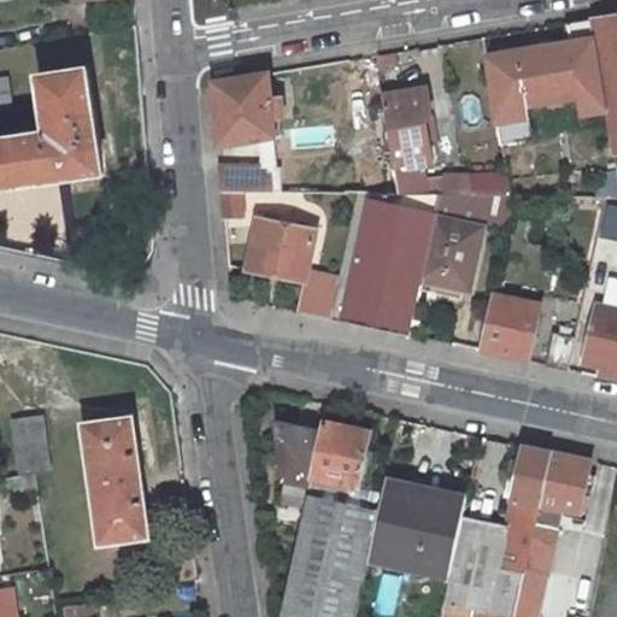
[(616,15),(593,19),(607,110),(615,152),(616,151),(616,15)]
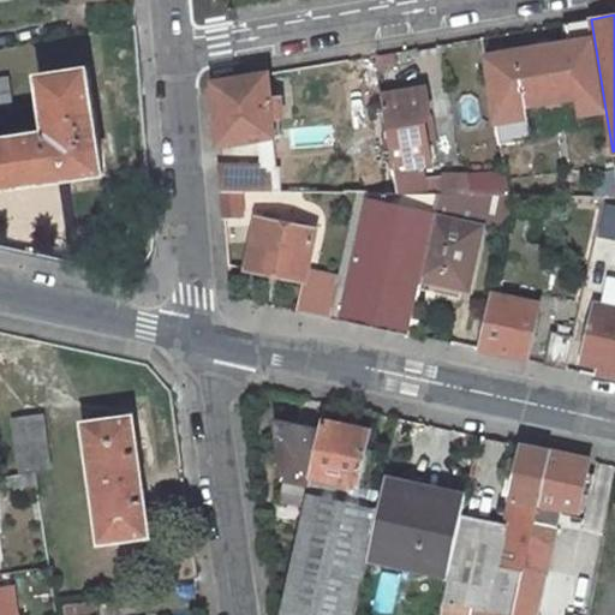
[(485,58),(500,144),(531,138),(526,105),(577,96),(579,114),(605,109),(591,19),(565,24),(567,43),(550,47),(549,40),(536,42),(536,48),(485,58)]
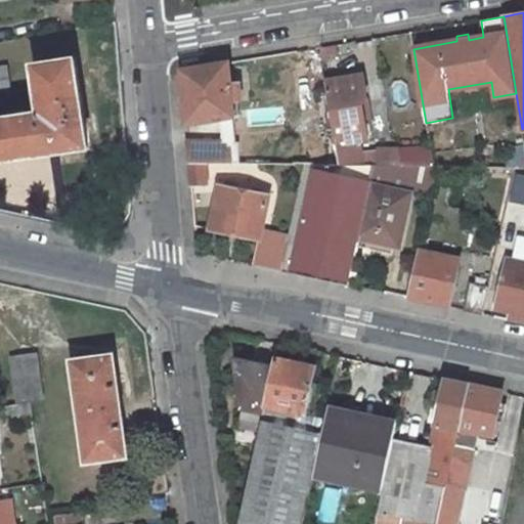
[(0,160),(88,147),(75,61),(75,59),(34,66),(41,113),(0,119),(0,160)]
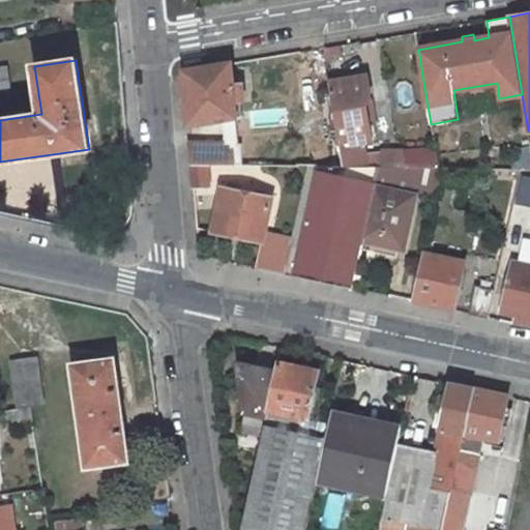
[(231,63),(184,71),(188,125),(236,118),(235,102),(244,101),(242,84),(233,85),(231,63)]
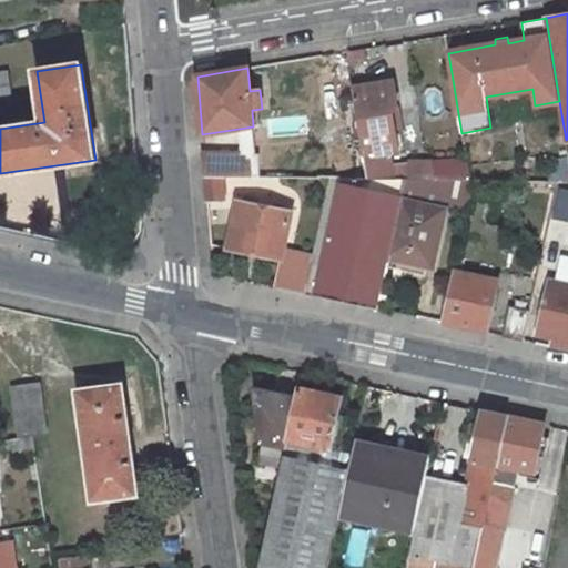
[(9,71),(0,71),(0,100),(12,99),(9,71)]
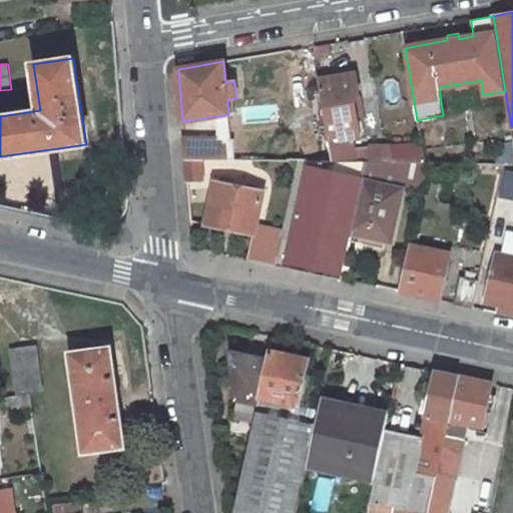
[(356,74),(319,80),(331,150),(332,161),(344,161),(366,161),(369,161),(368,146),(354,147),(352,136),(360,135),(365,129),(364,122),(357,117),(355,103),(359,96),(356,74)]
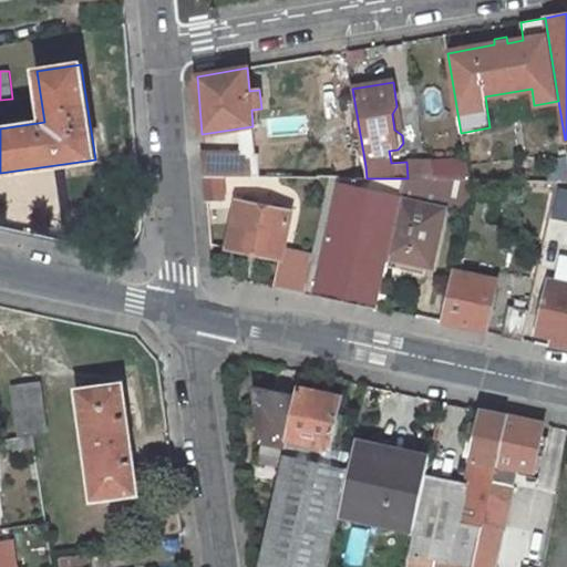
[(397,106),(392,114),(394,130),(402,135),(397,106)]
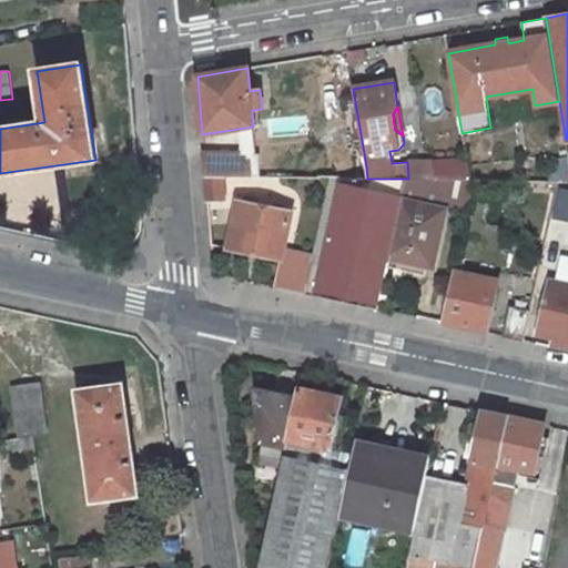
[(247,154),(204,153),(206,176),(223,176),(320,178),(320,176),(332,176),(331,178),(367,179),(366,166),(356,166),(357,151),(320,151),(318,165),(249,164),(247,154)]
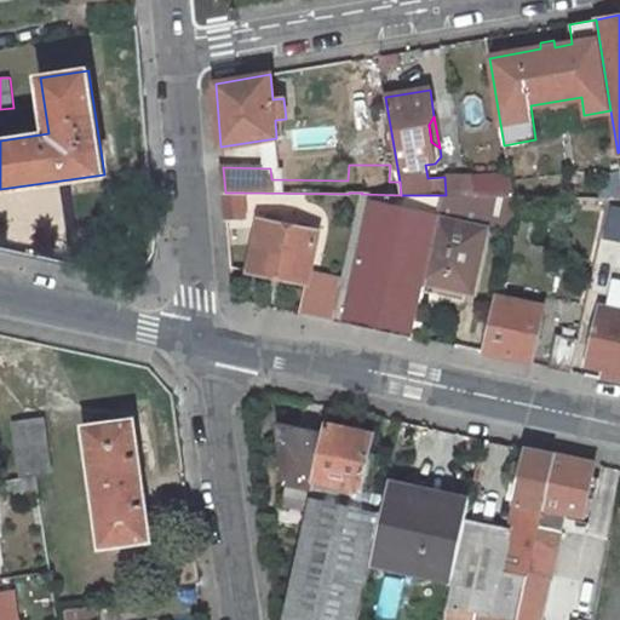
[(515,197),(510,172),(475,174),(476,196),(489,196),(515,197)]
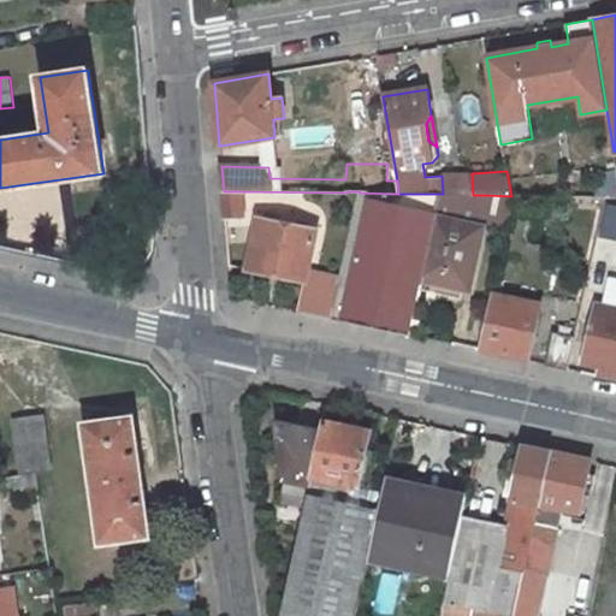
[(242,191),(224,191),(225,218),(244,217),(242,191)]
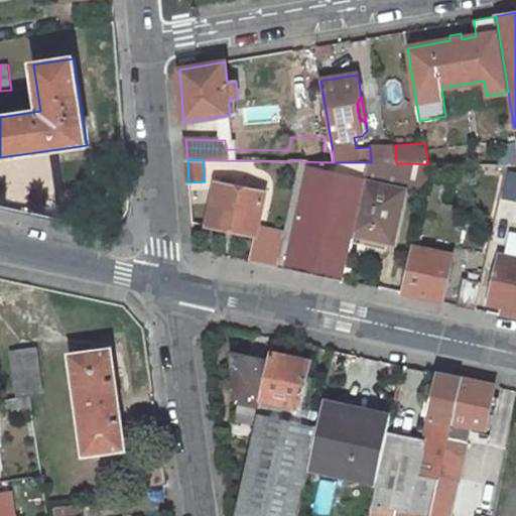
[(283,241),(278,267),(343,280),(345,268),(353,233),(364,182),(364,179),(343,175),(346,162),(334,162),(300,161),(283,241)]
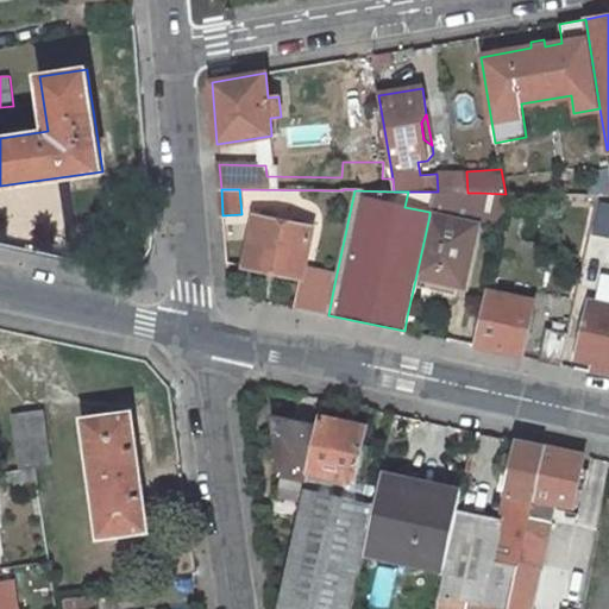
[(429,215),(416,275),(458,284),(464,258),(469,259),(476,226),(473,225),(481,193),(468,193),(438,192),(434,192),(429,212),(429,215)]
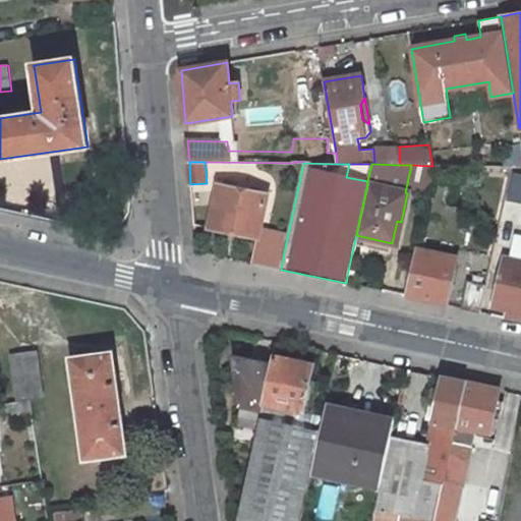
[(218,184),(210,228),(257,237),(251,264),(281,270),(286,243),(258,238),(267,194),(218,184)]
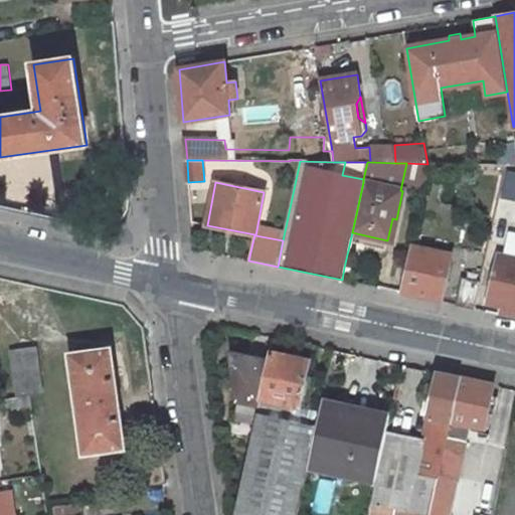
[(513,218),(497,214),(491,241),(507,244),(513,218)]
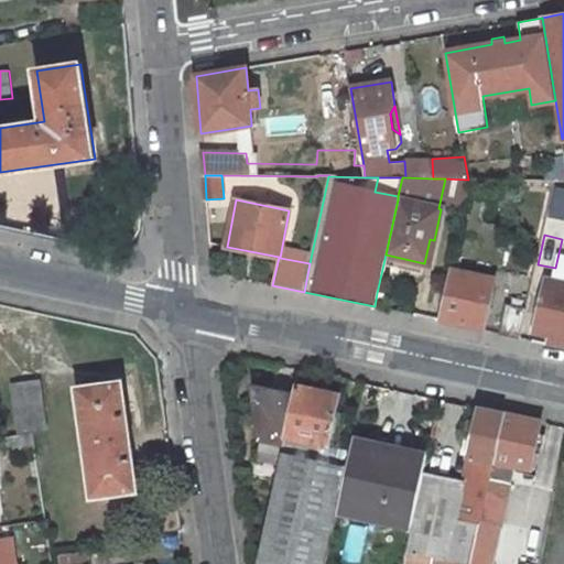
[(563,258),(559,257),(553,282),(563,283),(563,258)]
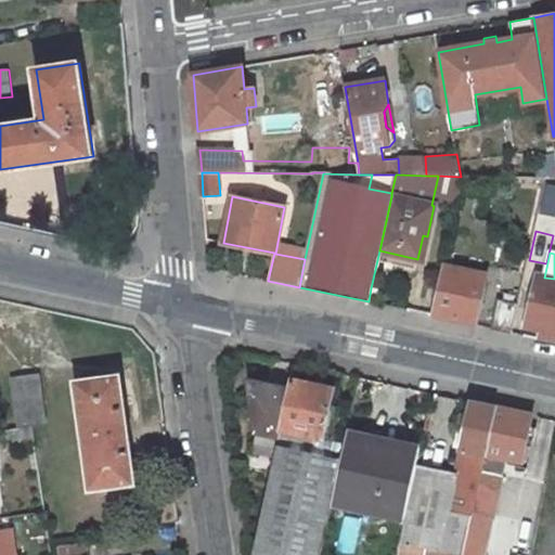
[(485,273),(443,265),(431,315),(474,324),(485,273)]
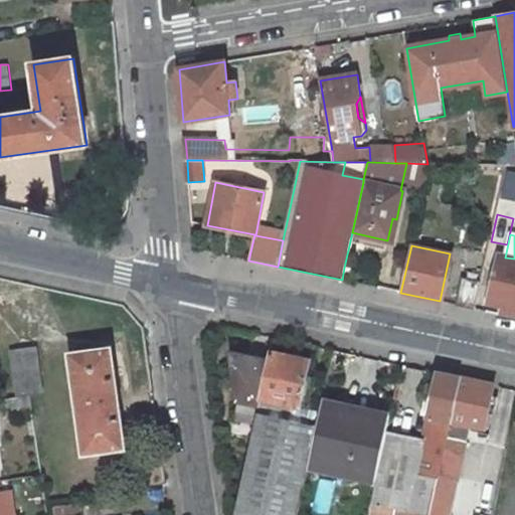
[(514,259),(505,258),(498,255),(488,304),(504,307),(502,315),(514,317),(514,259)]
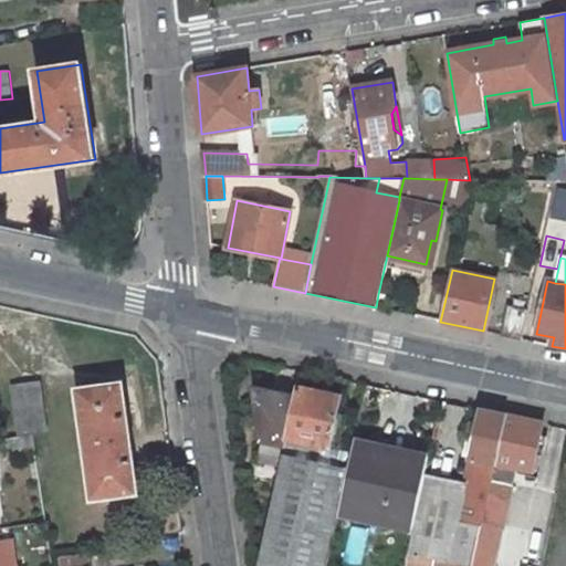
[(378,294),(376,307),(385,310),(387,303),(385,303),(387,295),(378,294)]
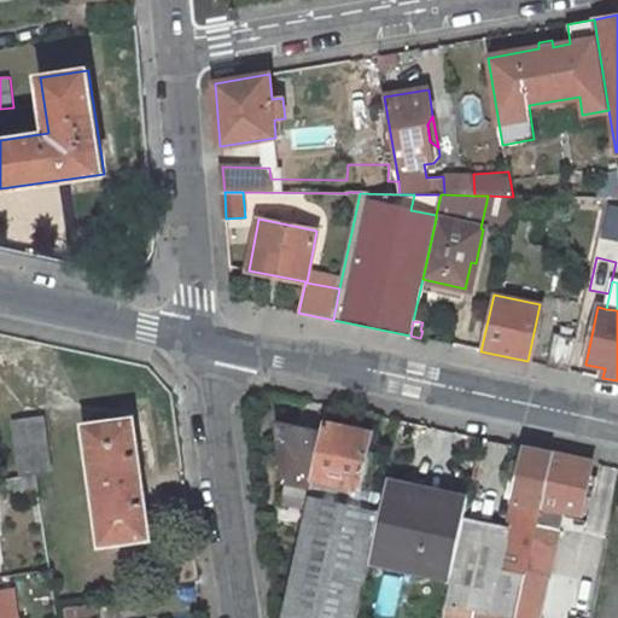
[(577,338),(555,333),(548,366),(570,371),(577,338)]
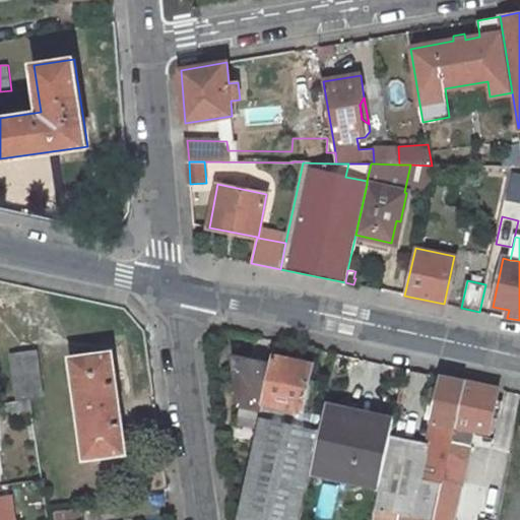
[(17,400),(44,396),(37,350),(11,353),(17,400)]
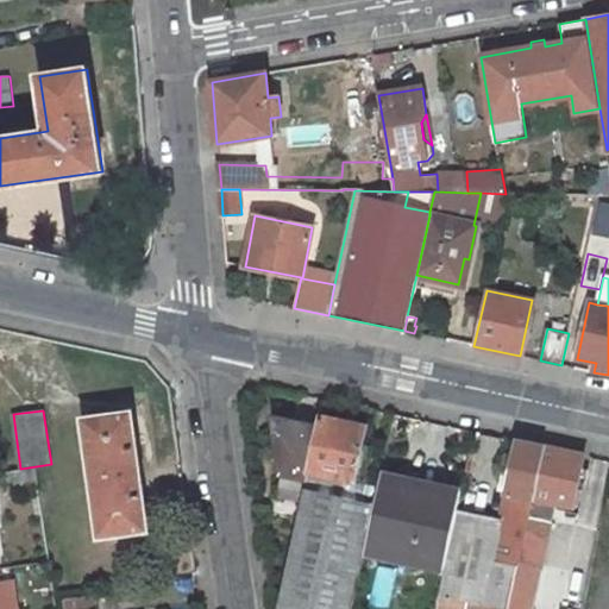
[(83,419),(100,537),(148,531),(131,413),(83,419)]
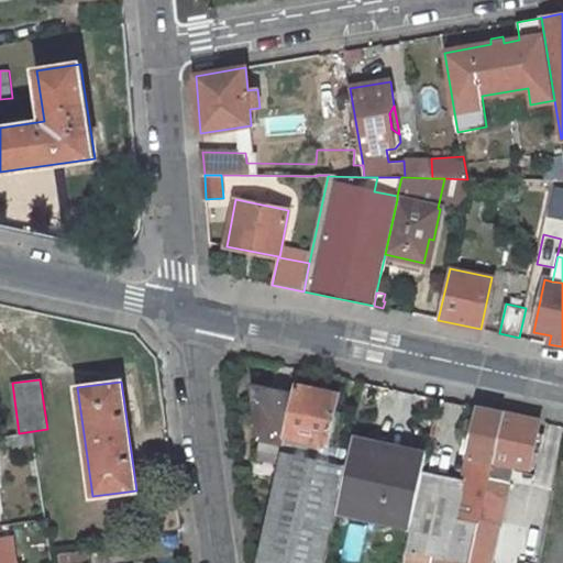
[(339,394),(295,385),(293,395),(284,434),(285,434),(328,444),(332,427),(338,428),(341,414),(334,412),(339,394)]
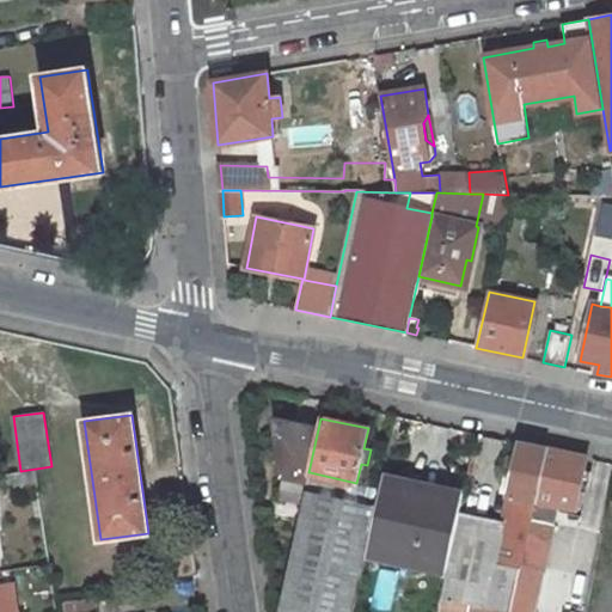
[(318,429),(276,420),(283,476),(307,479),(308,472),(318,429)]
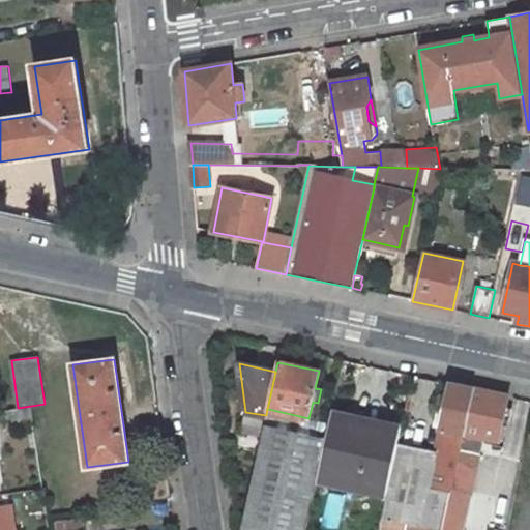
[(437,451),(399,444),(389,489),(383,518),(381,526),(398,529),(400,521),(444,529),(475,388),(451,383),(448,396),(441,394),(438,411),(445,412),(437,451)]
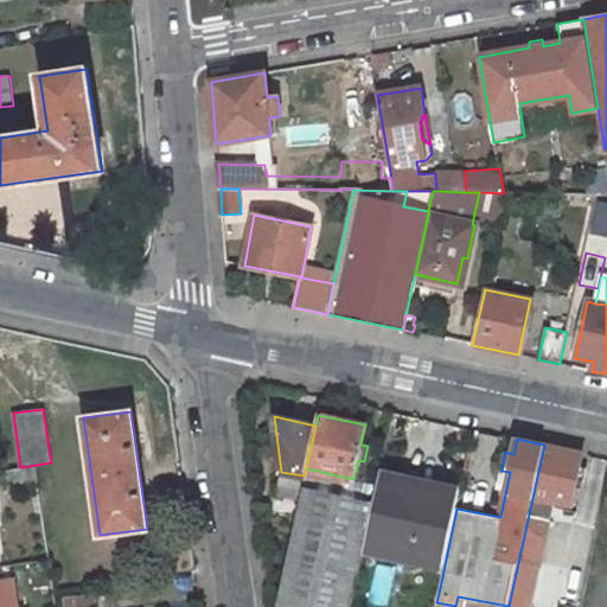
[(582,453),(544,445),(509,606),(508,606),(531,606),(555,502),(572,505),(576,480),(582,481),(586,470),(580,467),(582,453)]
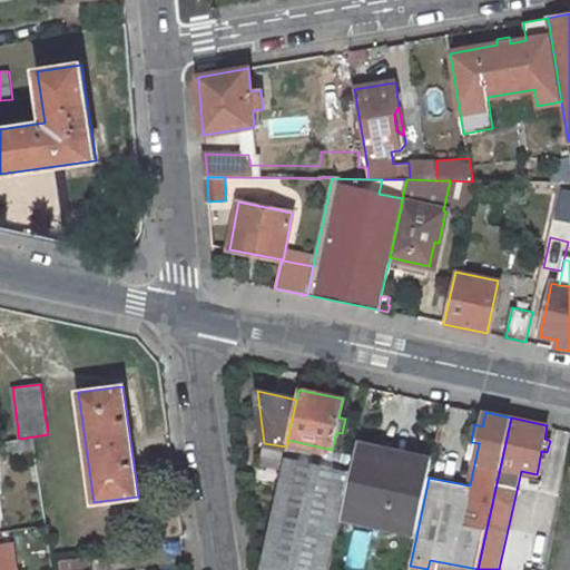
[(33,438),(2,442),(5,460),(36,455),(33,438)]
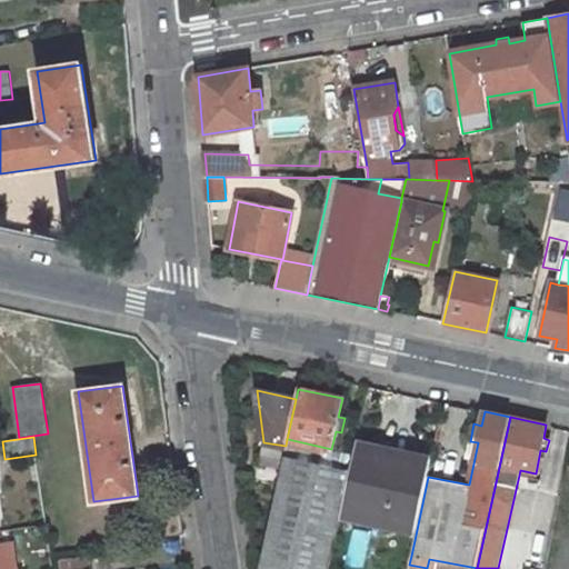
[(331,449),(288,439),(283,459),(350,473),(355,455),(331,449)]
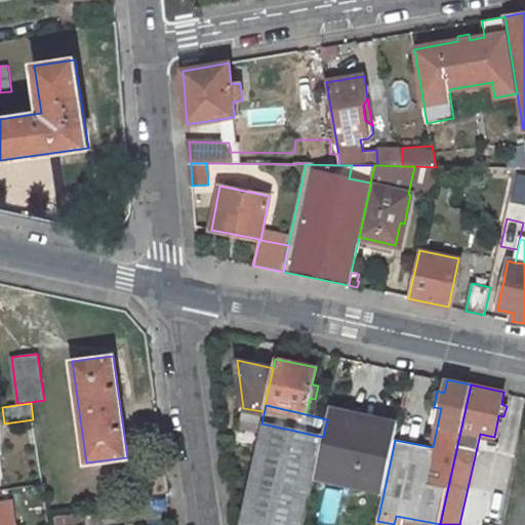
[(397,430),(329,414),(317,470),(386,484),(395,440),(397,430)]
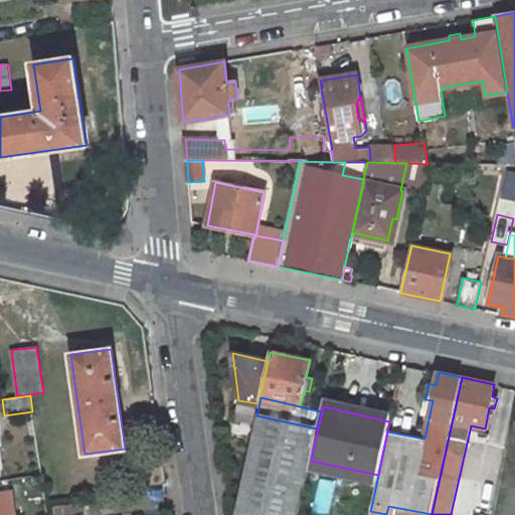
[(297,514),(317,428),(256,415),(235,514),(297,514)]
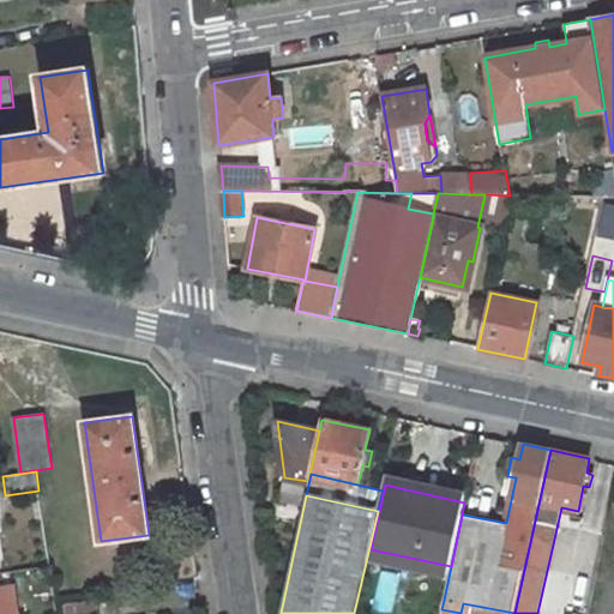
[(98,613),(97,601),(64,603),(65,613),(98,613)]
